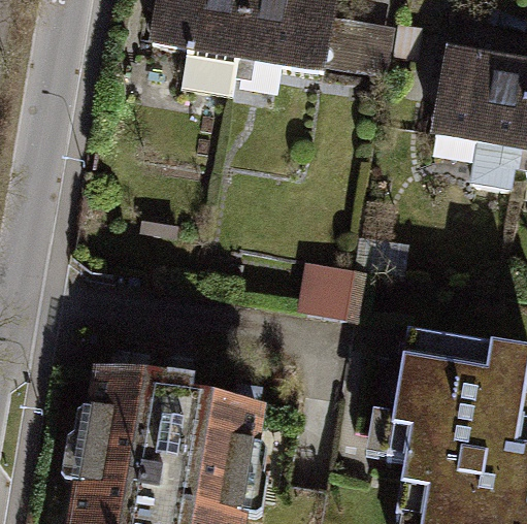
[(156,0),(151,41),(187,47),(180,86),(230,94),(236,56),(244,0),(156,0)]
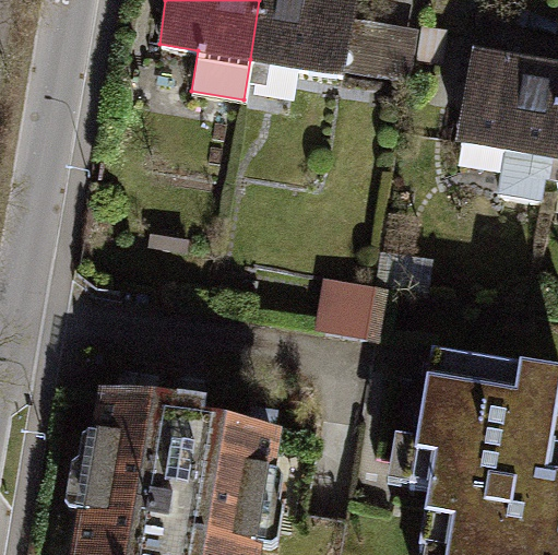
[(259,0),(250,59),(340,74),(352,0),(259,0)]
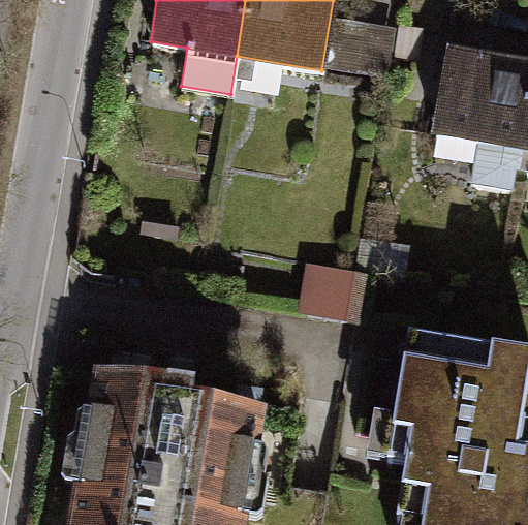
[(527,115),(527,65),(448,53),(435,135),(476,143),(469,184),(516,191),(523,151),(527,115)]
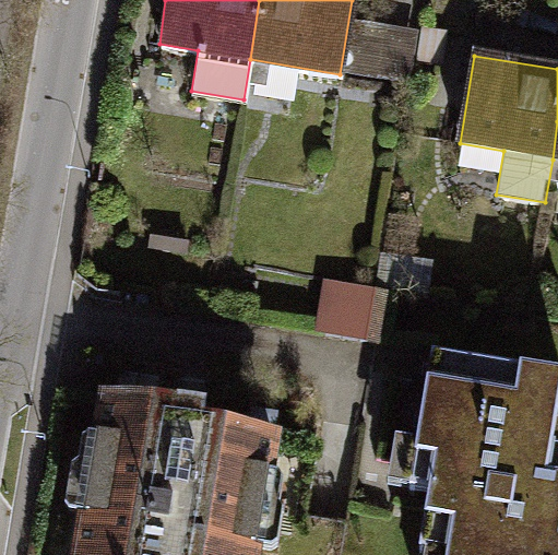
[(557,411),(557,369),(429,349),(407,484),(427,487),(417,548),(442,552),(441,554),(557,554),(557,441),(553,441),(557,411)]
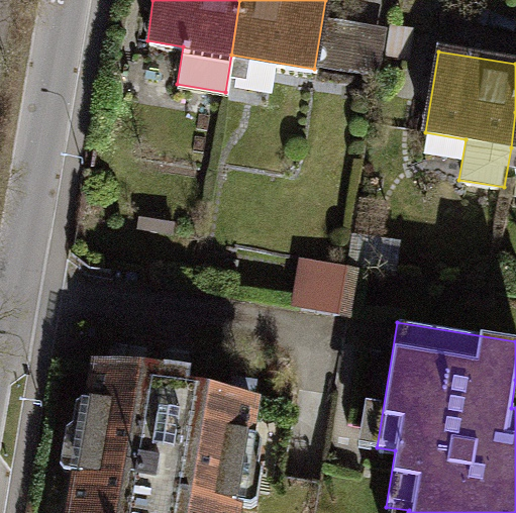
[(190,376),(95,361),(89,400),(75,397),(70,427),(83,429),(69,512),(233,512),(240,468),(255,471),(261,438),(245,435),(251,402),(187,392),(190,376)]
